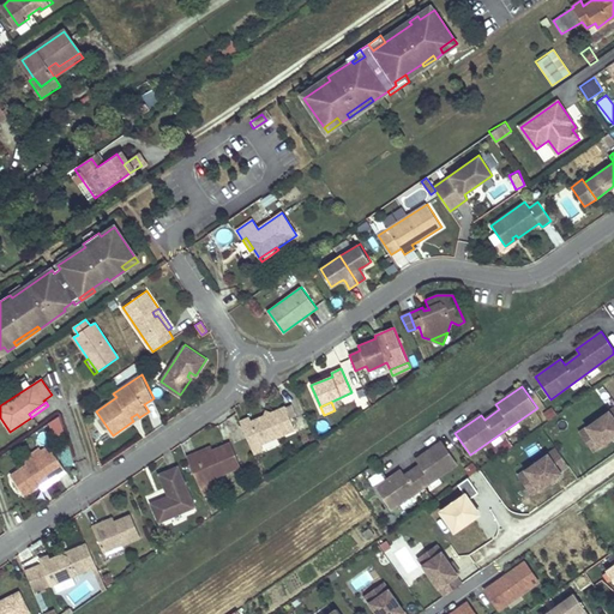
[(250,419),(240,422),(251,449),(260,445),(295,429),(284,407),(270,413),(269,417),(263,416),(251,421),(250,419)]
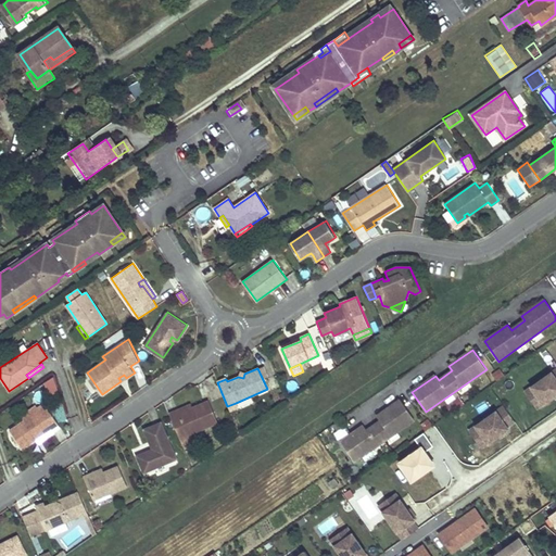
[(555,369),(531,388),(543,404),(553,397),(555,395),(555,369)]
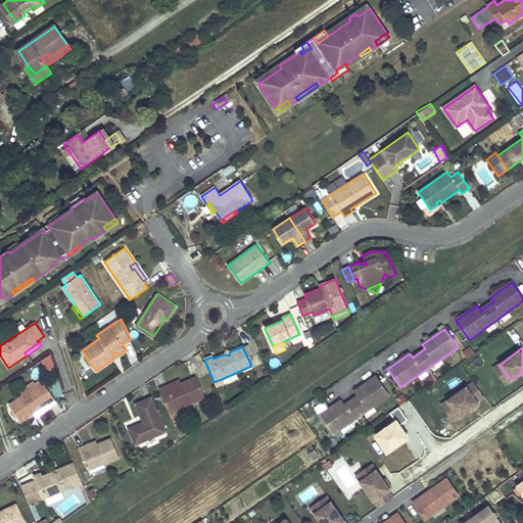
[(51,357),(45,359),(48,368),(54,366),(51,357)]
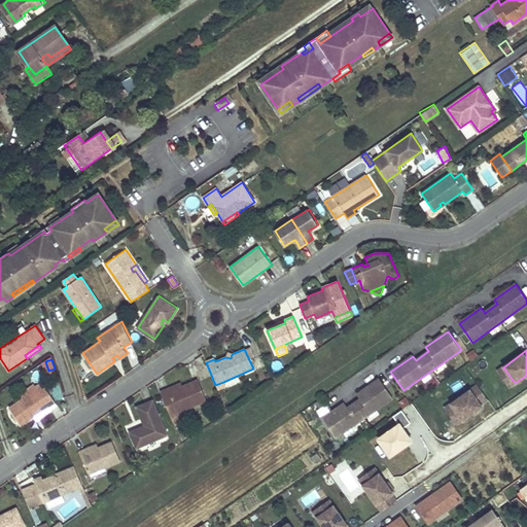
[(508,388),(515,383),(503,367),(497,372),(508,388)]
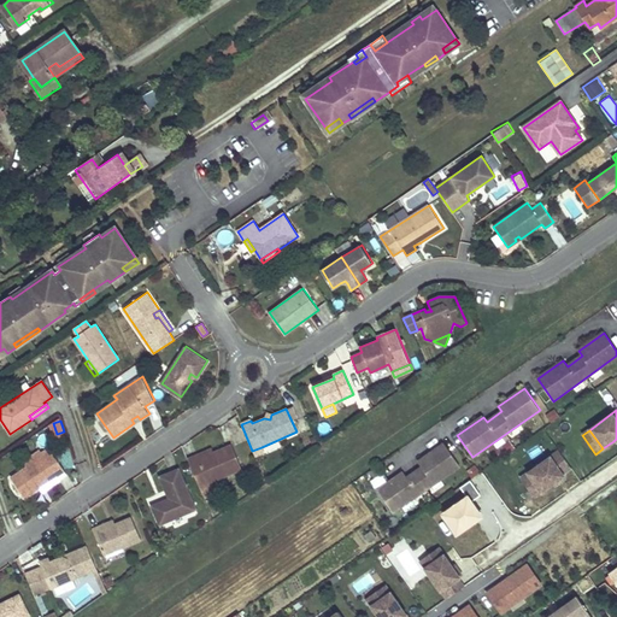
[(404,472),(377,491),(393,512),(459,466),(444,444),(418,462),(422,468),(407,477),(404,472)]
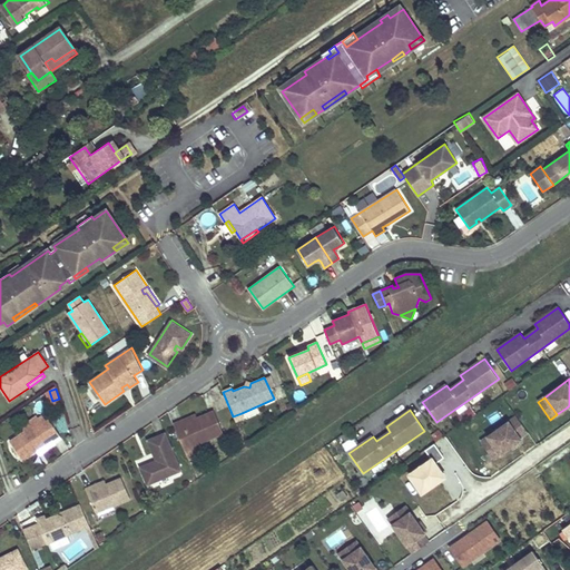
[(182,422),(174,425),(188,460),(197,457),(193,446),(223,433),(214,412),(184,424),(182,422)]
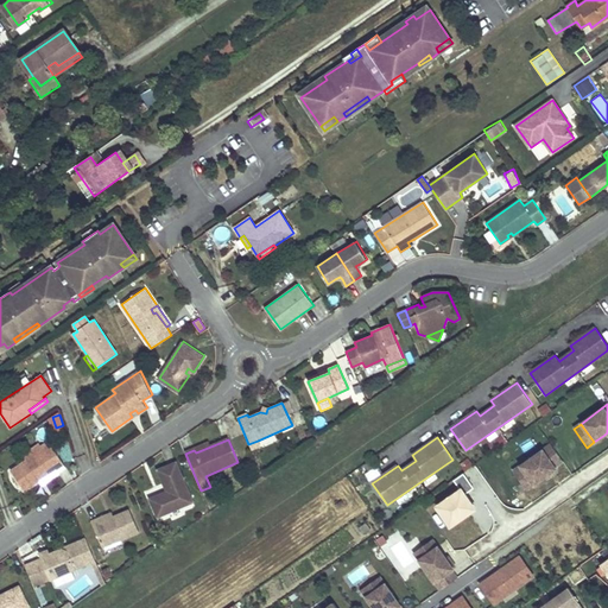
[(24,491),(39,481),(37,479),(55,467),(56,469),(63,464),(50,444),(43,449),(26,461),(11,472),(24,491)]
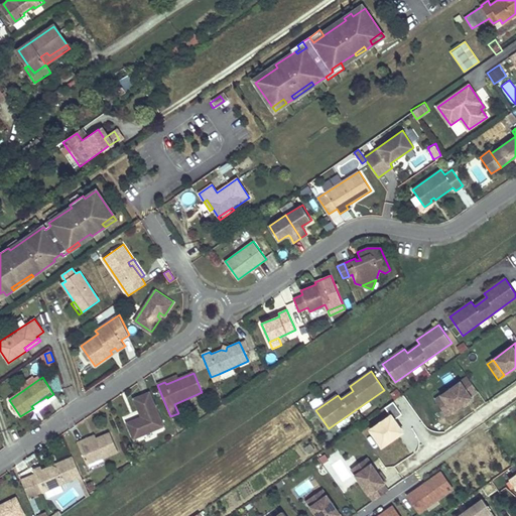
[(36,381),(33,377),(19,387),(22,391),(36,381)]
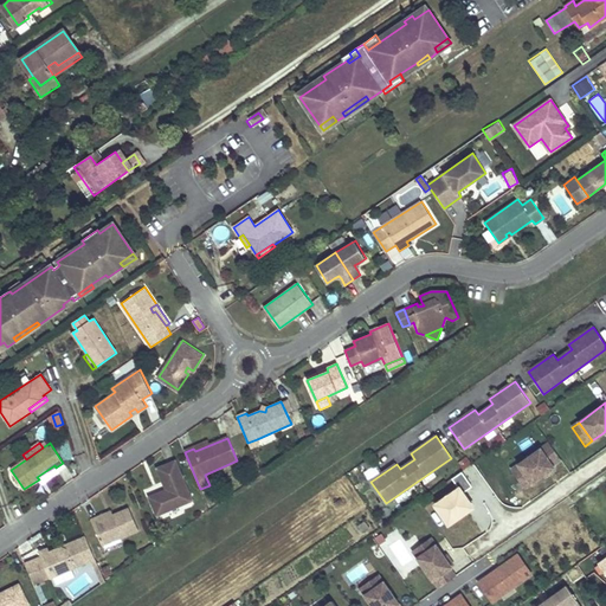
[(553,466),(561,461),(549,444),(519,465),(532,483),(543,476),(554,468),(553,466)]
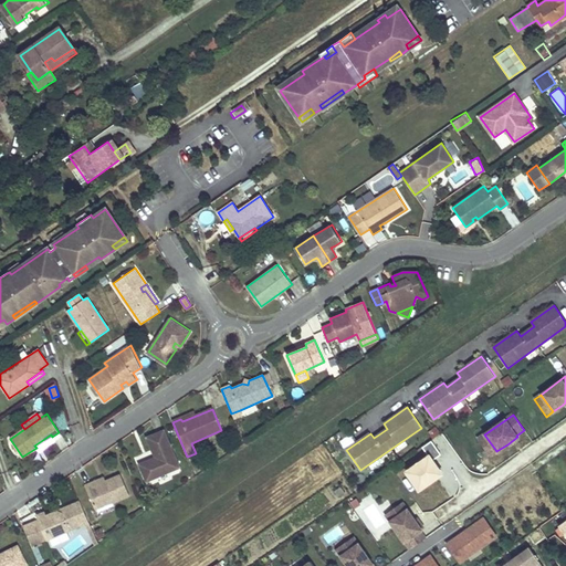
[(147,482),(179,468),(164,430),(147,438),(155,458),(139,464),(147,482)]
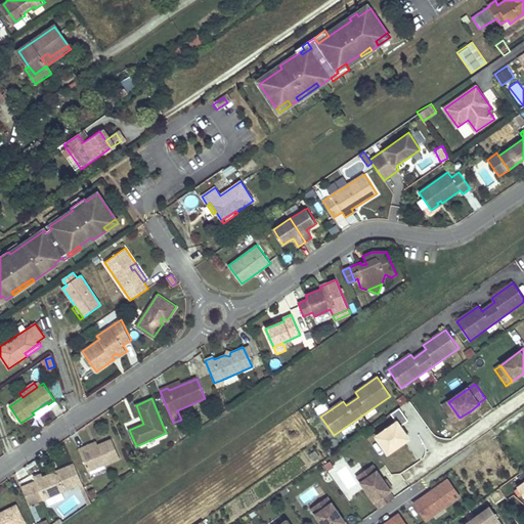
[(34,415),(48,404),(47,402),(32,412),(34,415)]
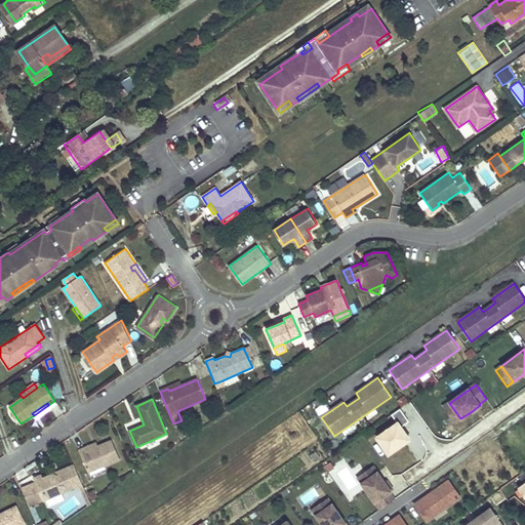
[(454,423),(460,418),(449,403),(443,407),(454,423)]
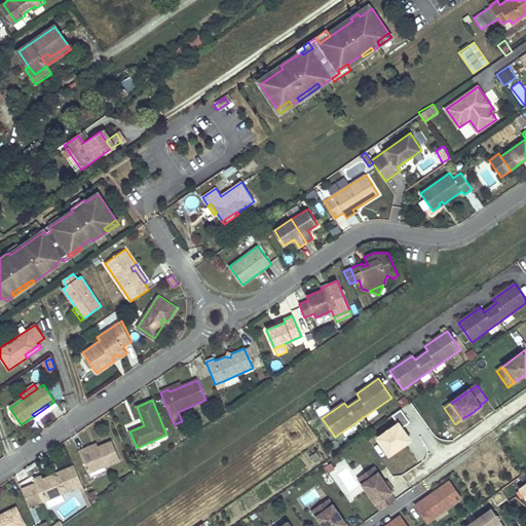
[(483,408),(481,406),(472,413),(473,415),(483,408)]
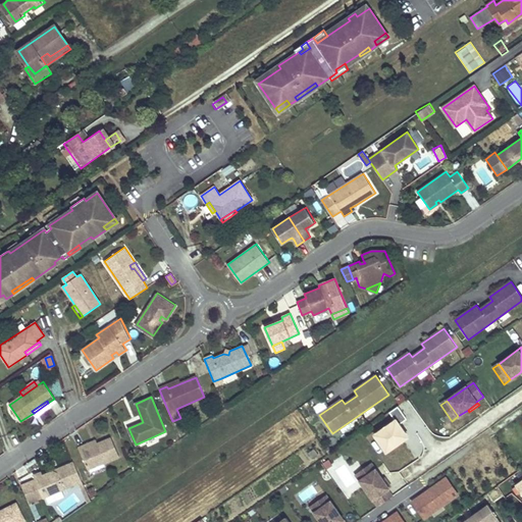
[(398,405),(388,411),(392,417),(370,430),(383,451),(409,435),(399,420),(405,416),(398,405)]
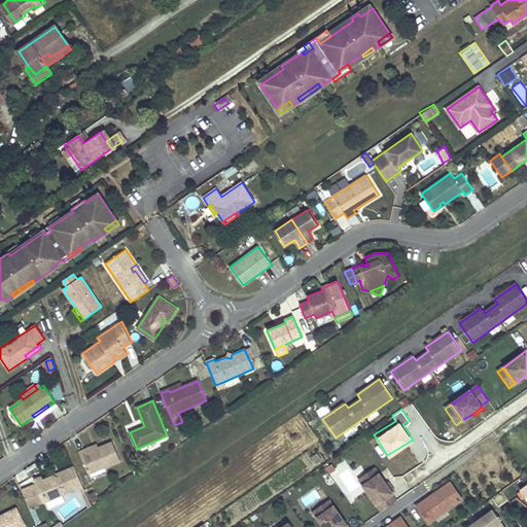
[(88,452),(86,449),(79,453),(89,475),(119,461),(111,442),(98,448),(88,452)]
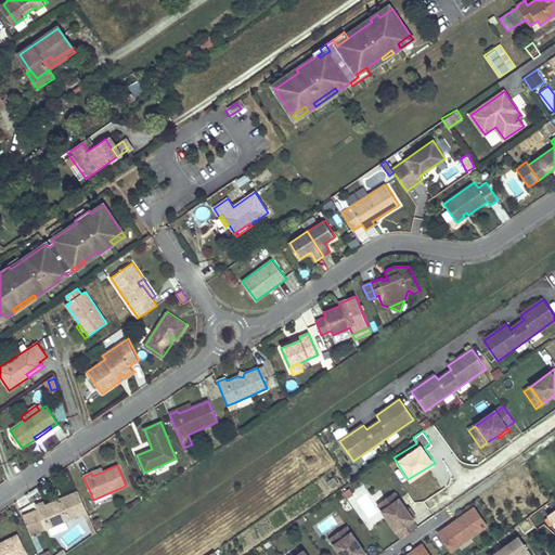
[(377,503),(382,511),(399,498),(394,491),(377,503)]
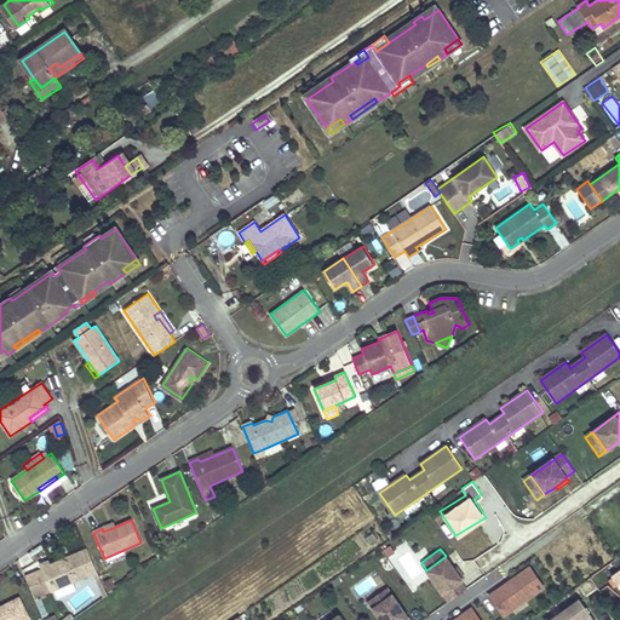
[(97,572),(87,550),(70,557),(68,563),(62,561),(51,566),(49,562),(39,566),(41,572),(51,592),(92,574),(97,572)]
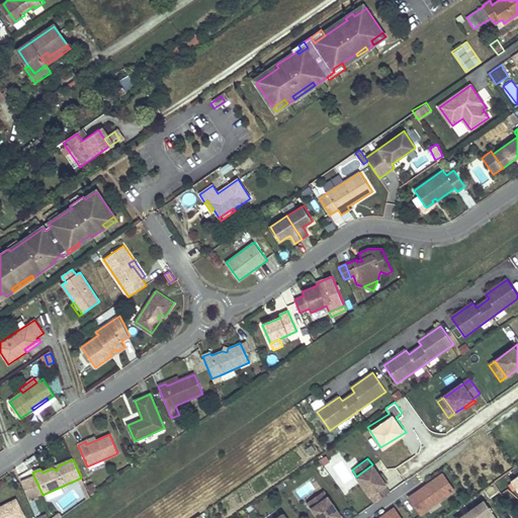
[(356,477),(374,502),(389,492),(384,485),(385,484),(378,475),(372,464),(356,477)]
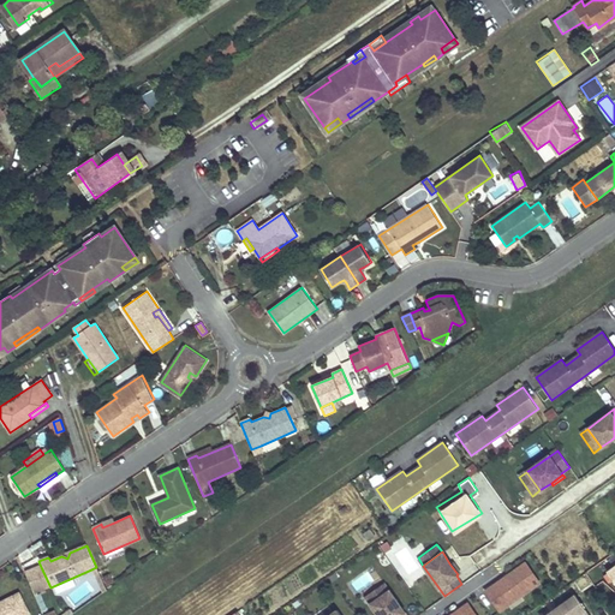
[(524,559),(481,590),(497,613),(541,580),(524,559)]
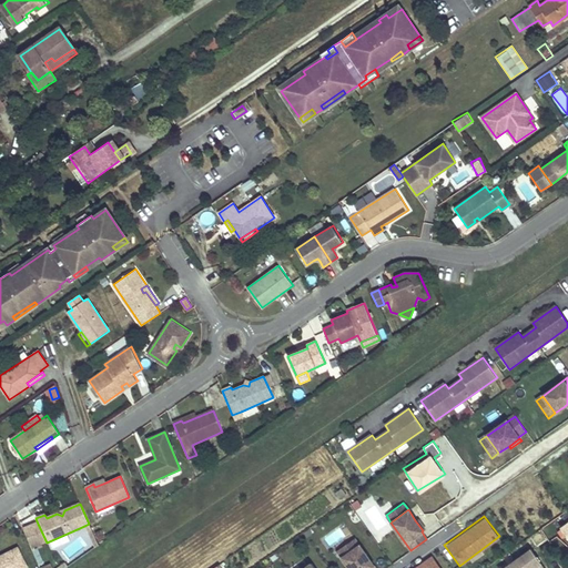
[(415,520),(423,530),(425,528),(417,518),(415,520)]
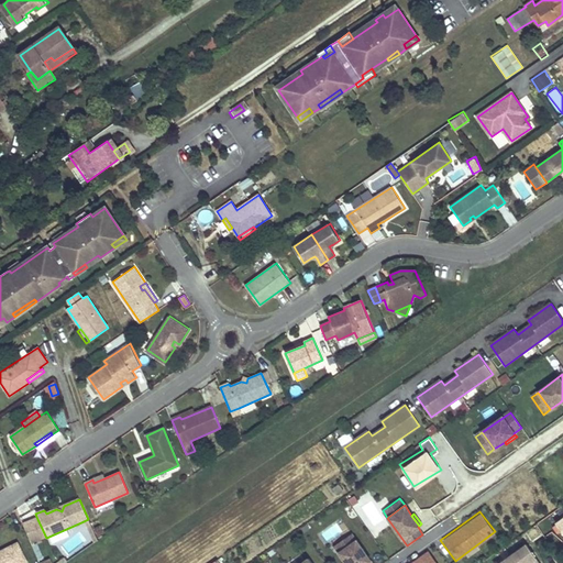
[(562,517),(553,525),(562,538),(562,517)]
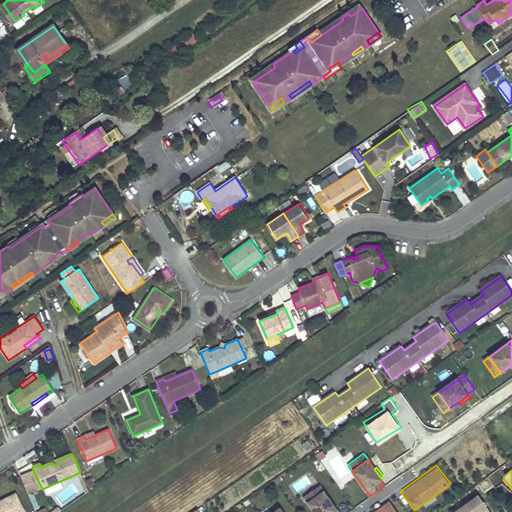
[(34,472),(21,478),(29,495),(42,489),(34,472)]
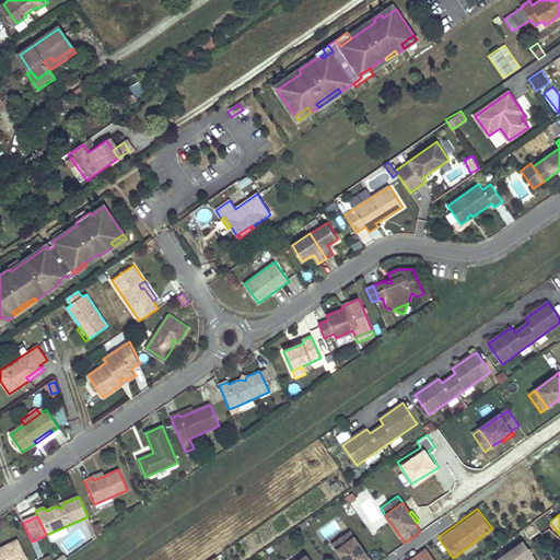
[(93,540),(97,538),(88,516),(83,518),(93,540)]
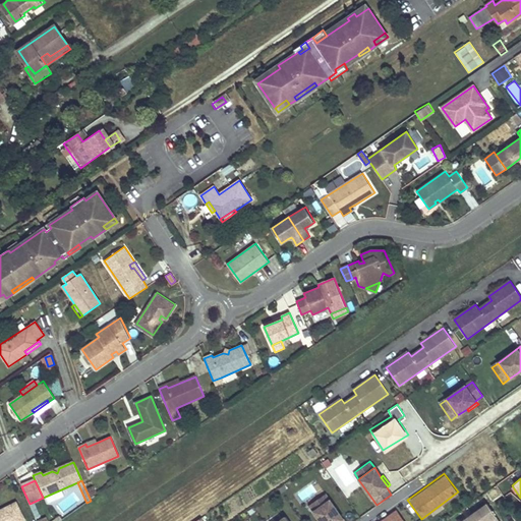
[(308,505),(313,511),(329,500),(325,494),(308,505)]
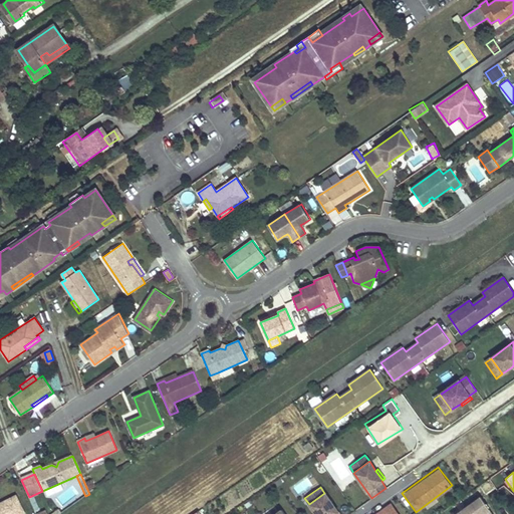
[(339,513),(324,493),(309,504),(315,513),(339,513)]
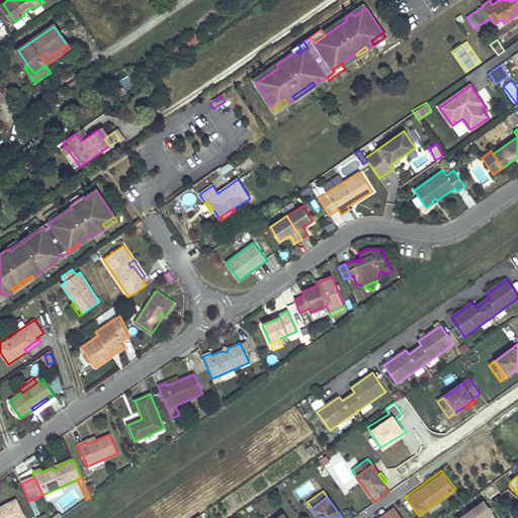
[(0,517),(23,517),(25,517),(16,499),(0,506),(0,517)]
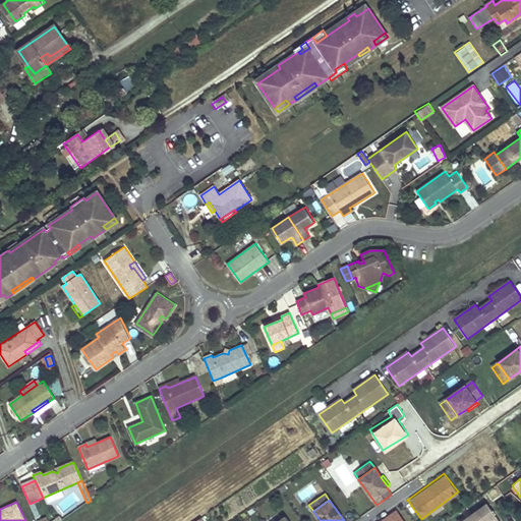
[(497,520),(485,505),(470,515),(474,520),(497,520)]
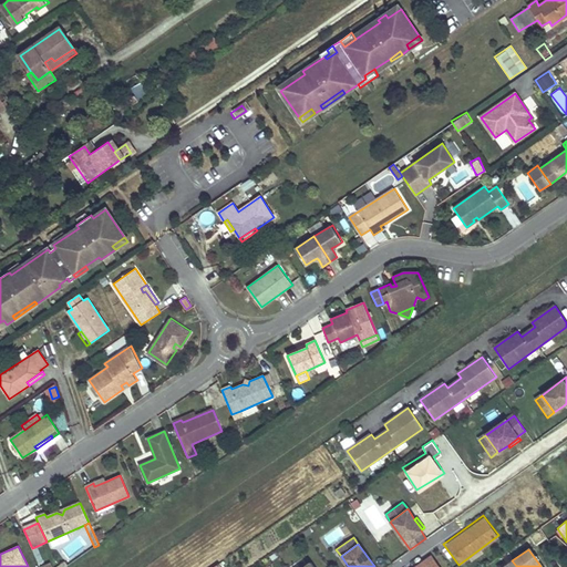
[(440,566),(431,553),(410,566),(440,566)]
